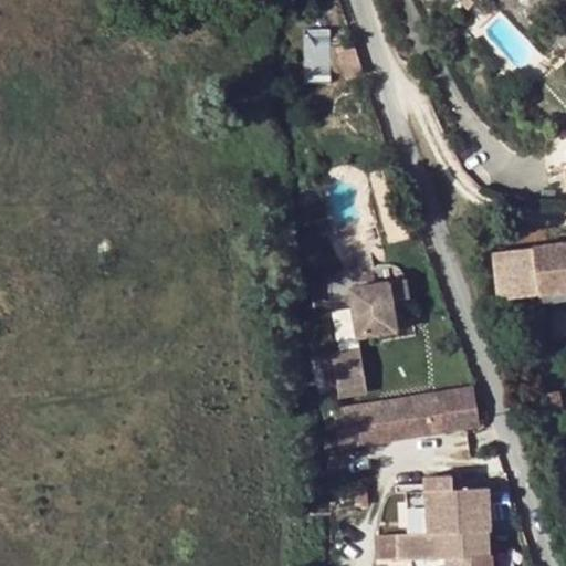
[(308,25),(308,74),(333,74),(334,27),(308,25)]
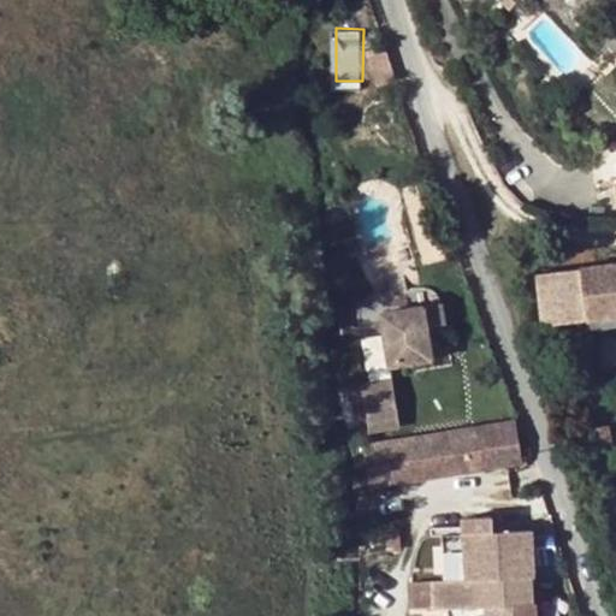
[(585,320),(615,315),(615,262),(534,274),(540,326),(585,320)]
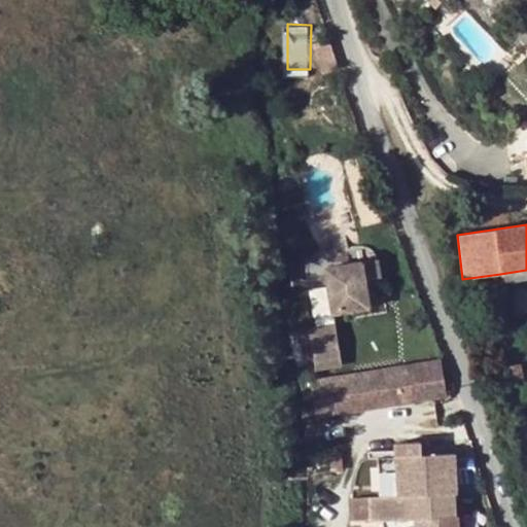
[(377,260),(325,269),(329,290),(332,313),(369,307),(364,280),(373,279),(379,278),(377,260)]
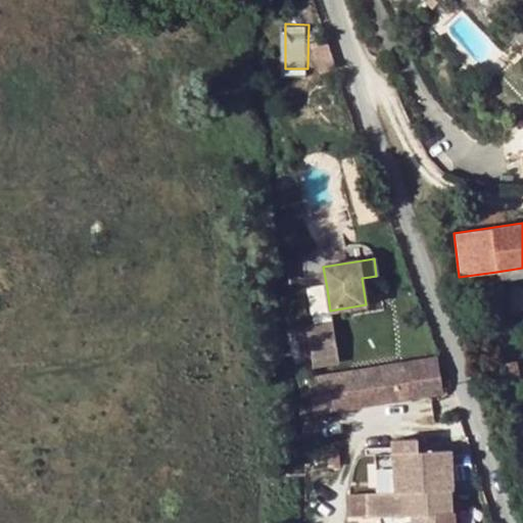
[(522,268),(496,272),(497,279),(522,275),(522,268)]
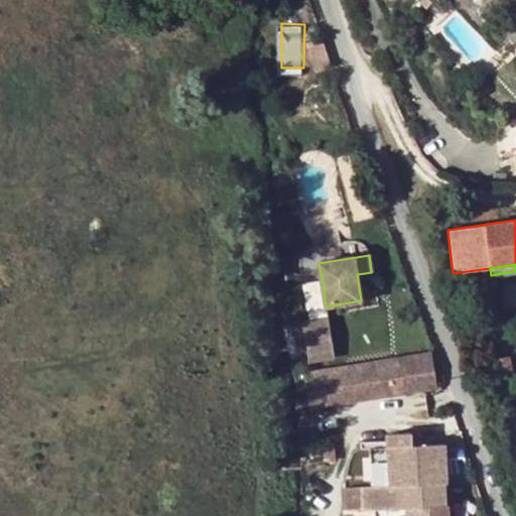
[(357,274),(361,300),(369,299),(365,273),(357,274)]
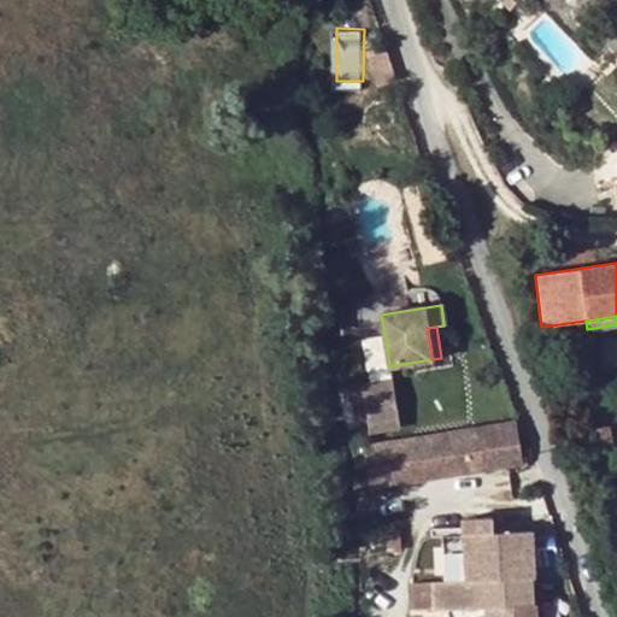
[(364,344),(370,383),(392,380),(389,366),(386,340),(364,344)]
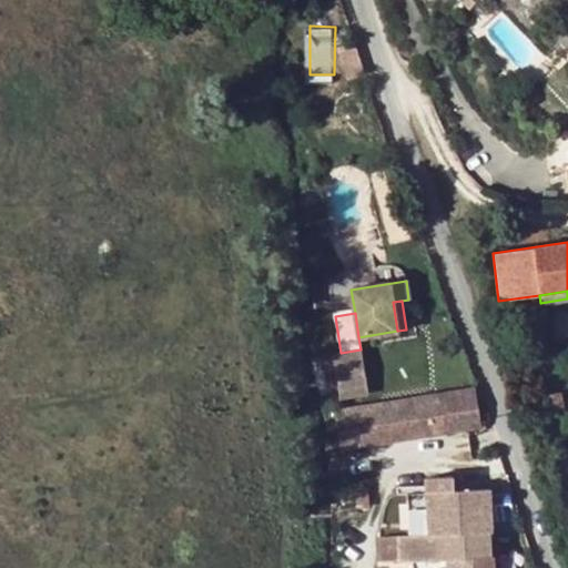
[(567,445),(558,394),(538,398),(549,455),(567,452),(567,445)]
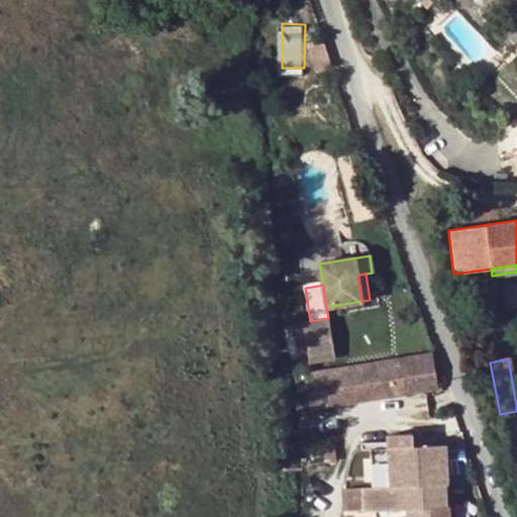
[(431,360),(308,381),(312,407),(435,387),(431,360)]
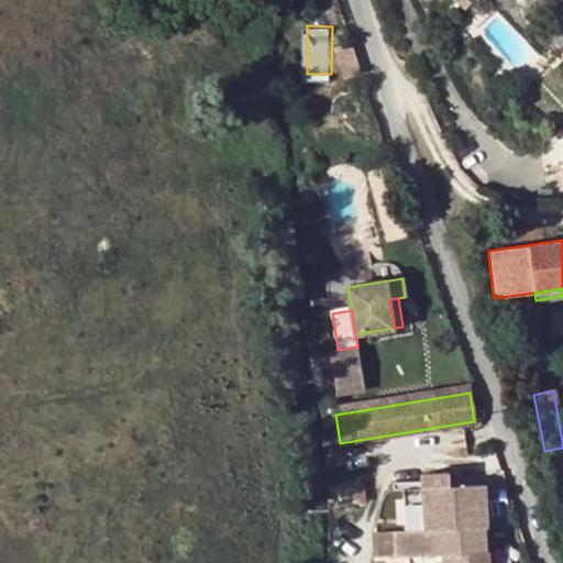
[(352,484),(355,504),(366,503),(364,483),(352,484)]
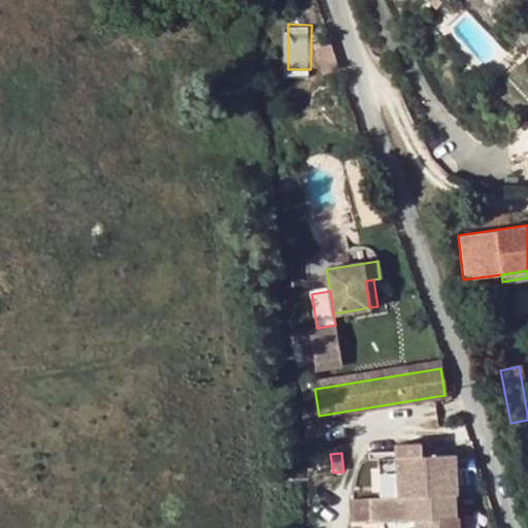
[(457,454),(396,457),(397,496),(417,495),(418,518),(459,516),(457,454)]
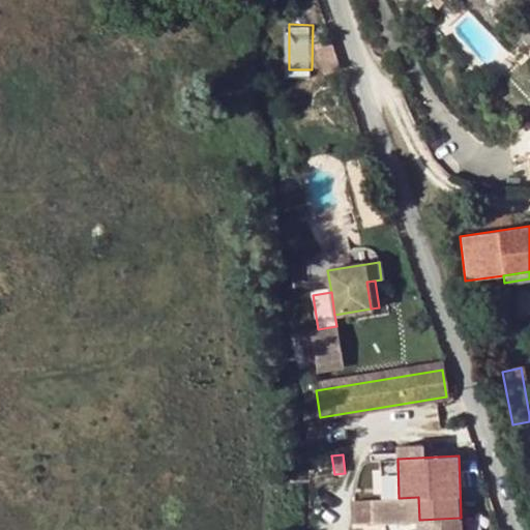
[(379,460),(380,499),(399,498),(398,459),(379,460)]
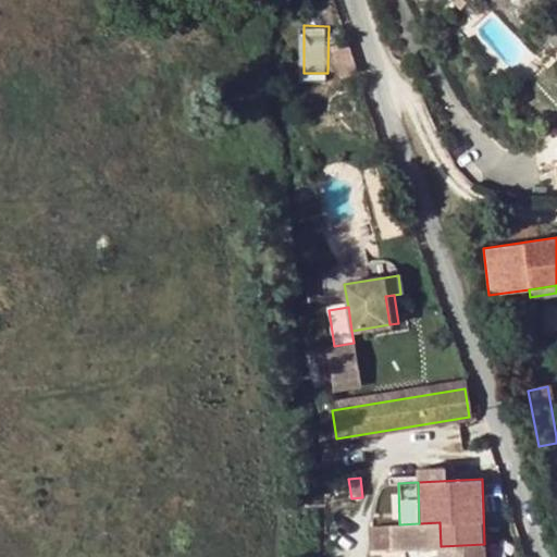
[(484,556),(484,544),(441,546),(440,522),(419,523),(399,524),(388,524),(390,552),(404,551),(420,549),(420,556),(484,556)]
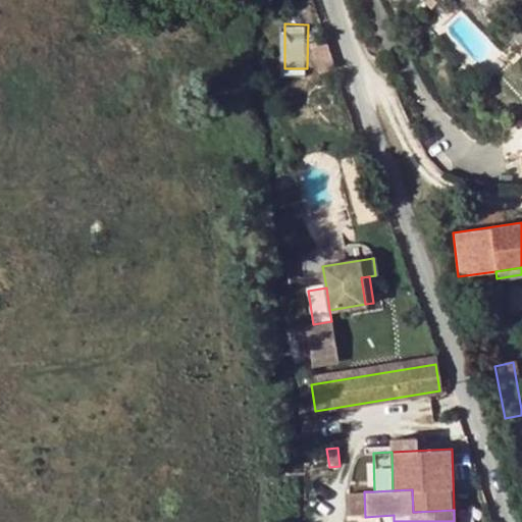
[(347,492),(348,518),(365,517),(364,491),(347,492)]
